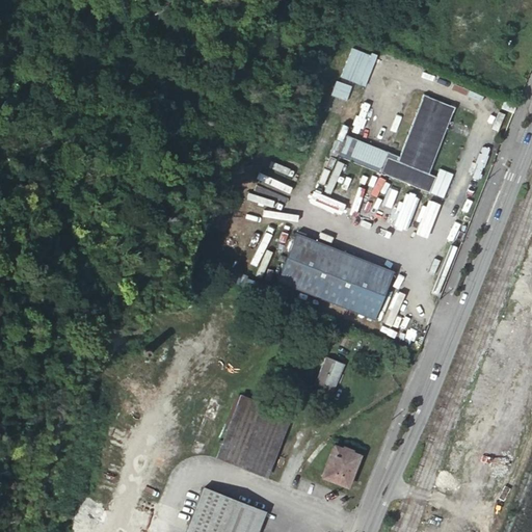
[(335,156),(427,194),(434,177),(427,174),(454,107),(422,95),(397,156),(343,134),(335,156)]
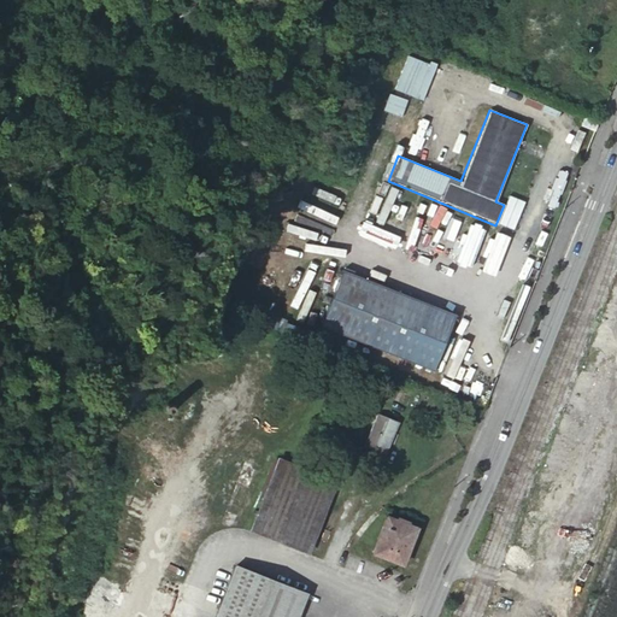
[(594,131),(598,122),(583,116),(580,125),(594,131)]
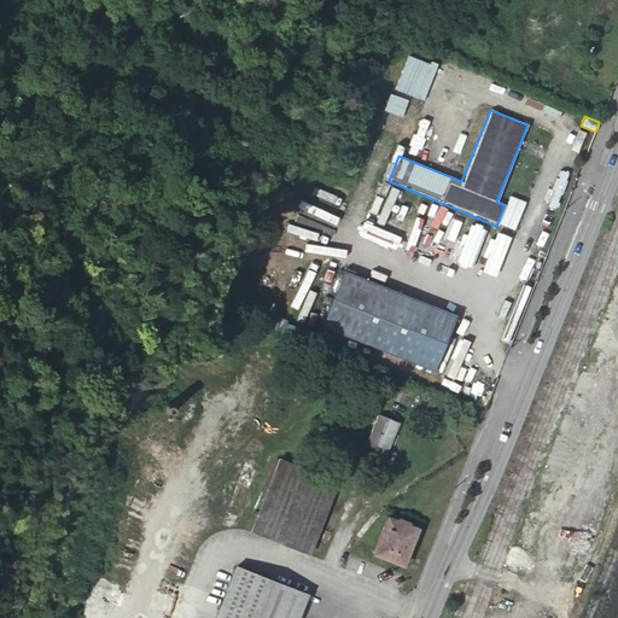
[(514,231),(522,197),(512,196),(505,228),(514,231)]
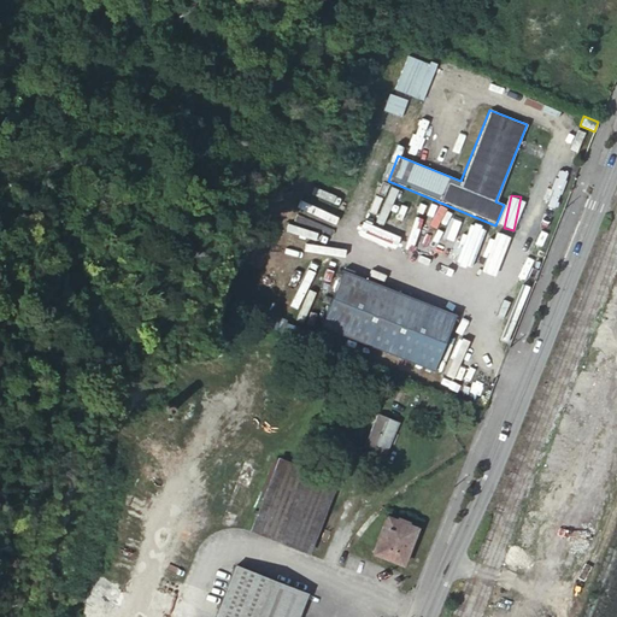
[(322,233),(327,223),(298,210),(289,229),(322,242),(325,234),(322,233)]
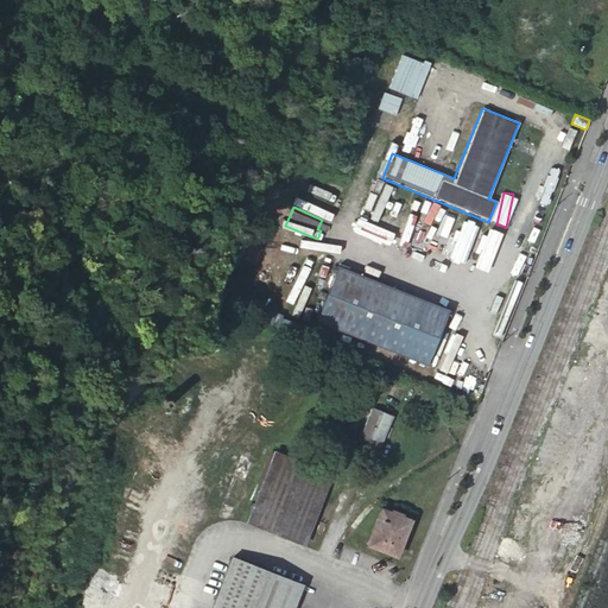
[(324,248),(327,254),(343,249),(342,242),(324,248)]
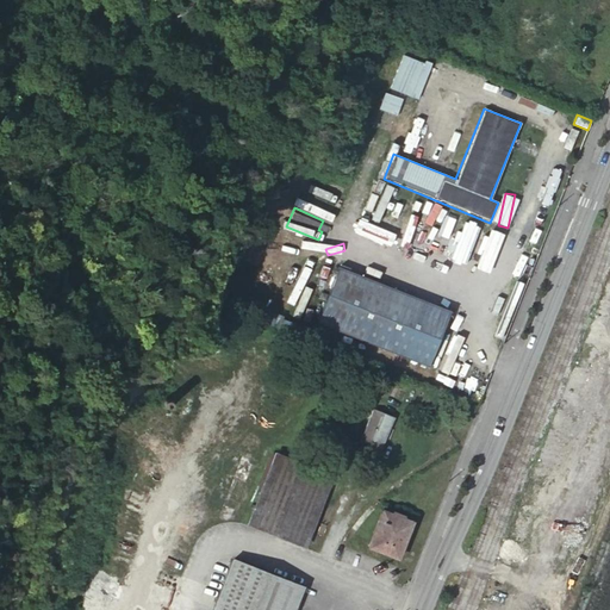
[(435,368),(456,311),(341,269),(319,325),(435,368)]
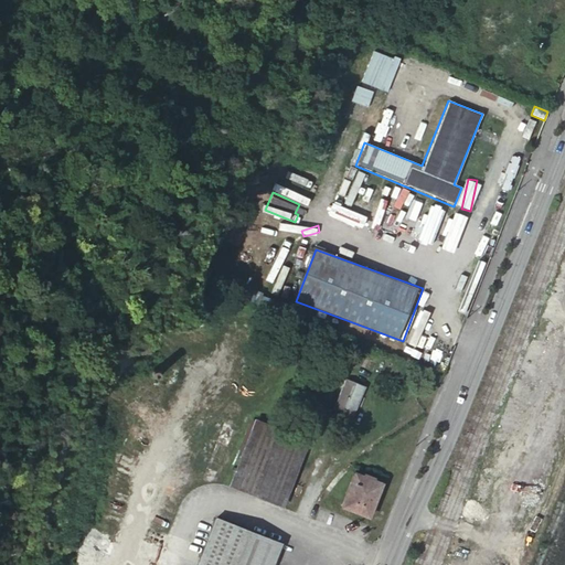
[(253,286),(249,296),(272,305),(275,295),(253,286)]
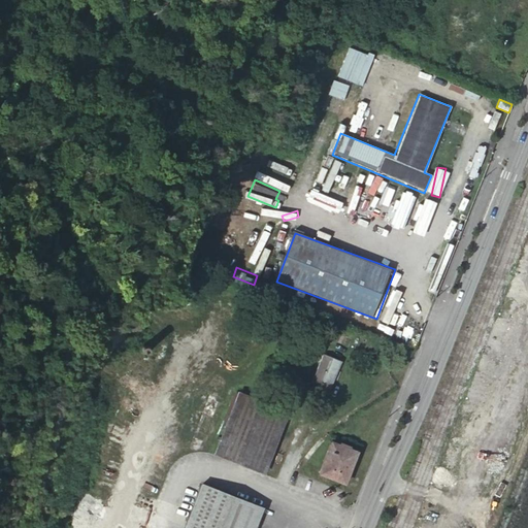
[(363,348),(373,351),(378,337),(369,333),(363,348)]
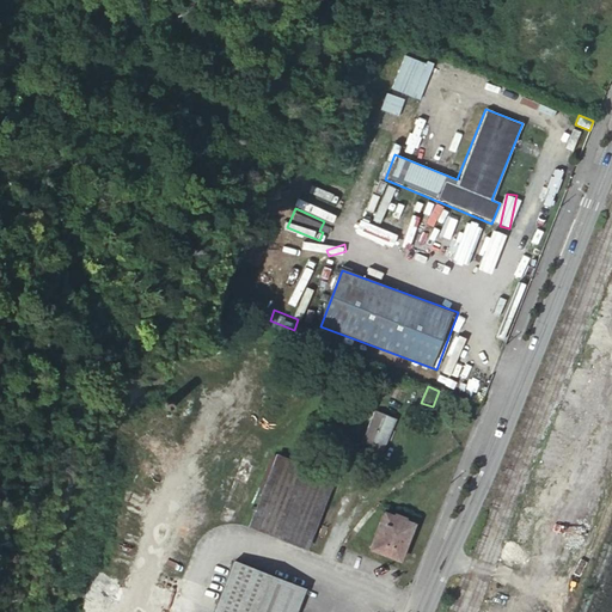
[(172,409),(172,407),(172,405),(171,403),(169,403),(167,402),(165,403),(164,404),(163,405),(163,408),(163,409),(164,411),(165,412),(167,412),(169,412),(171,411),(172,410),(172,409)]
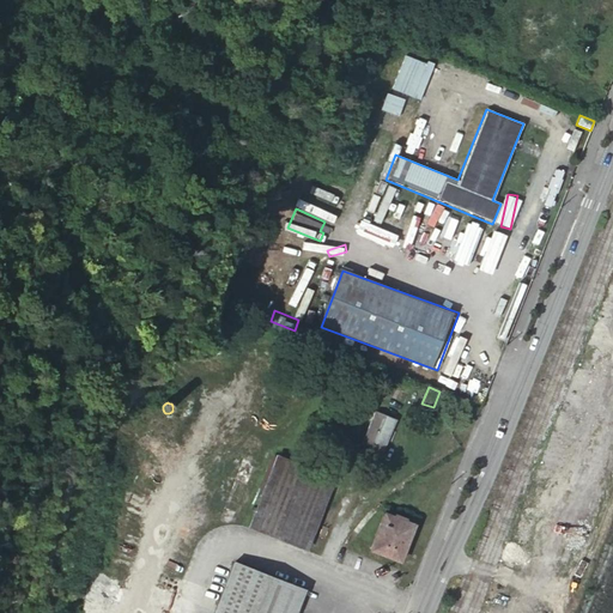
[(394,419),(374,411),(359,445),(380,453),(394,419)]
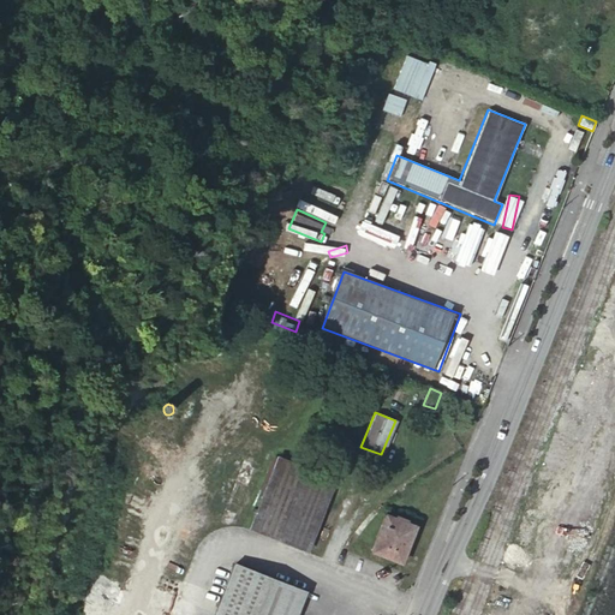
[(250,529),(305,550),(333,479),(278,458),(250,529)]
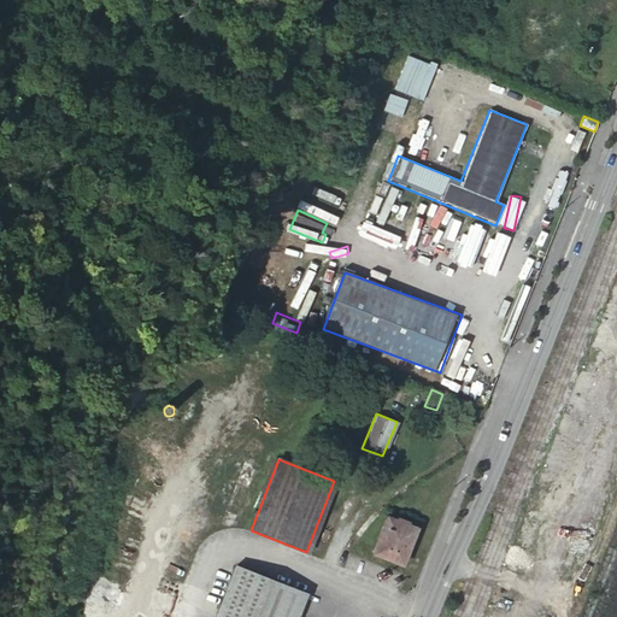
[(375,553),(403,564),(417,528),(389,517),(375,553)]
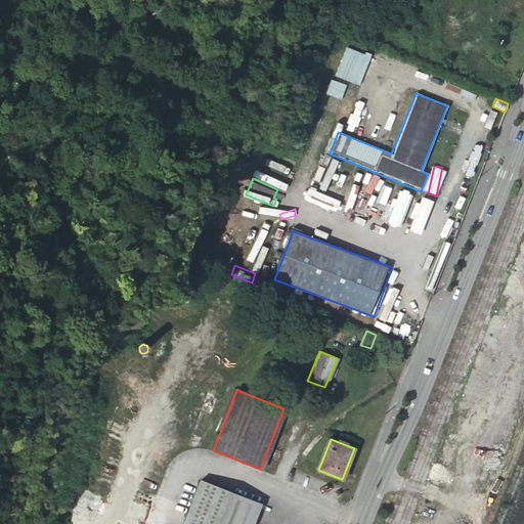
[(182,523),(252,523),(260,504),(200,480),(182,523)]
